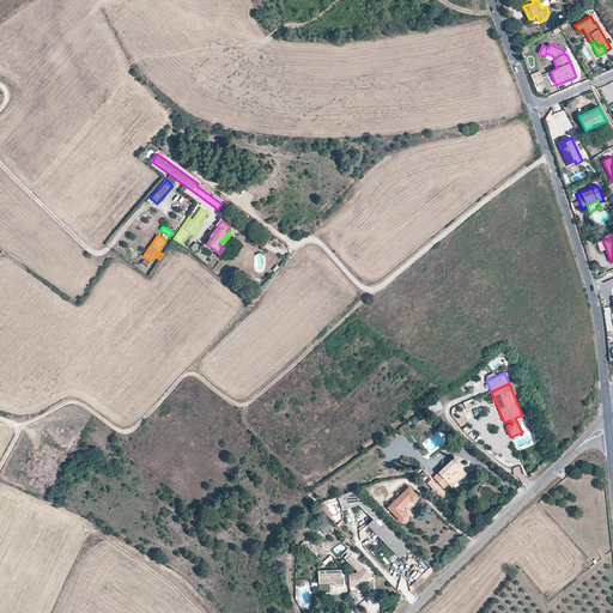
[(439,400),(430,405),(434,414),(444,410),(439,400)]
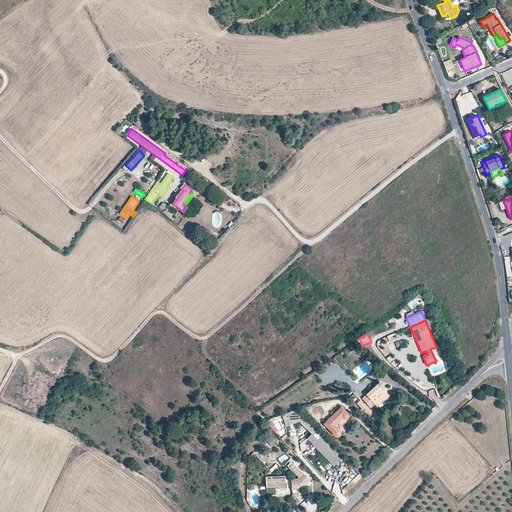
[(391,341),(387,343),(390,351),(395,349),(391,341)]
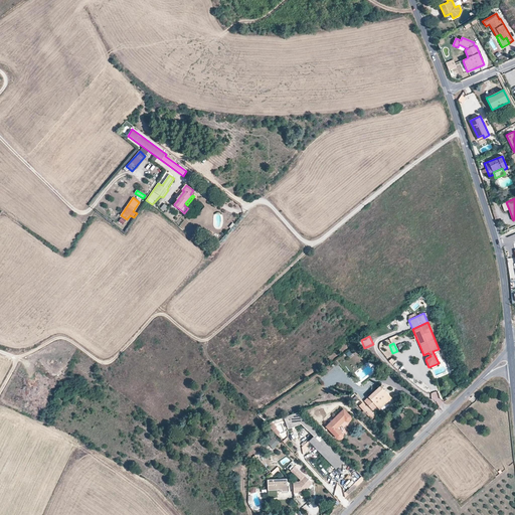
[(454,360),(447,363),(450,370),(458,367),(454,360)]
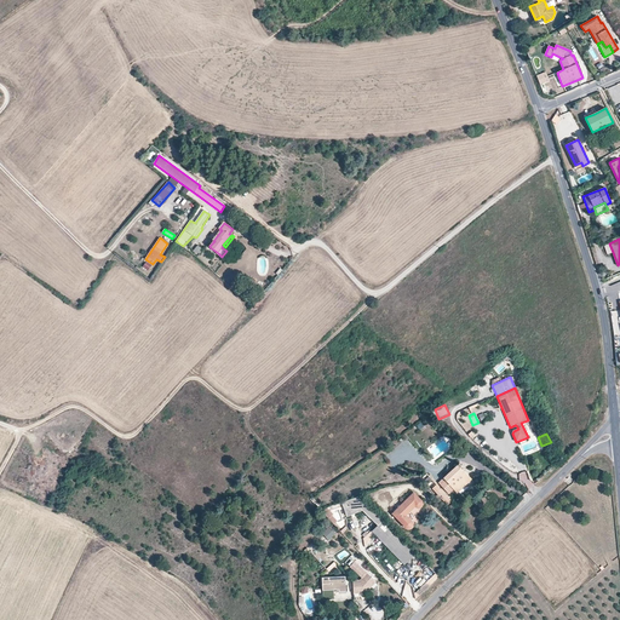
[(457,492),(471,478),(458,464),(443,478),(457,492)]
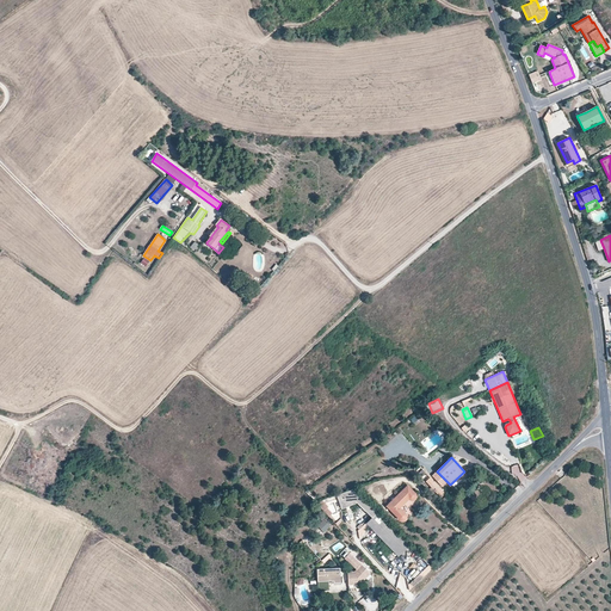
[(513,475),(522,473),(519,464),(511,467),(513,475)]
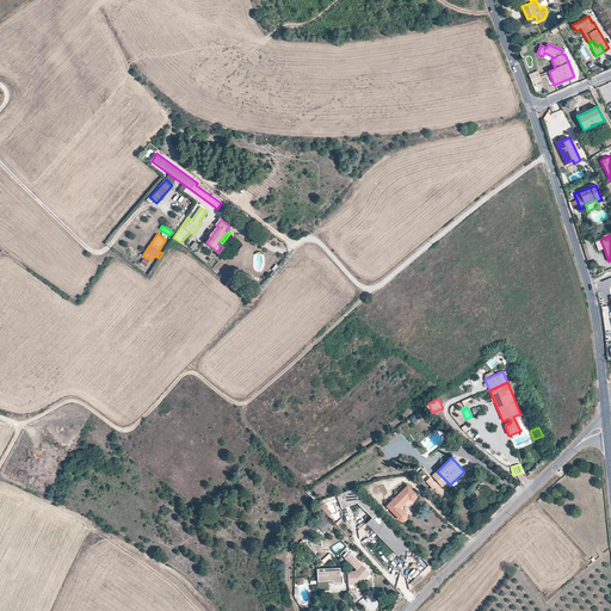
[(450,485),(437,471),(432,475),(445,489),(450,485)]
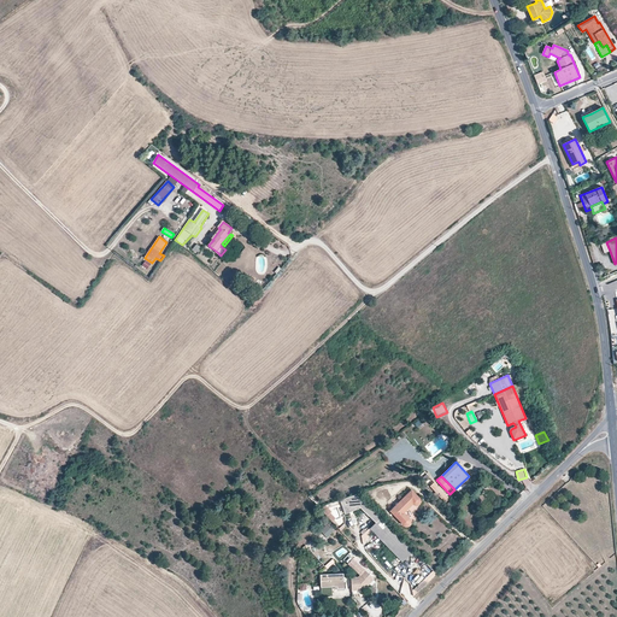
[(450,499),(435,482),(430,487),(446,503),(450,499)]
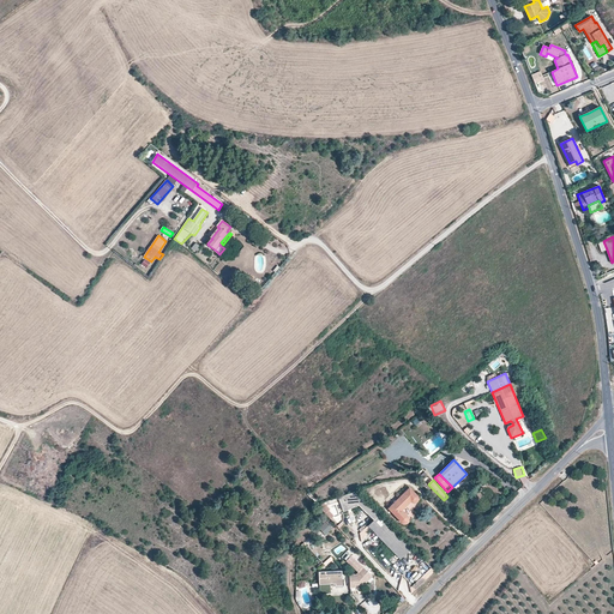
[(419,500),(419,498),(419,495),(410,488),(389,509),(402,522),(403,523),(405,523),(407,523),(408,522),(409,521),(409,518),(408,516),(403,511),(411,501),(413,503),(415,504),(416,503),(417,501),(419,500)]
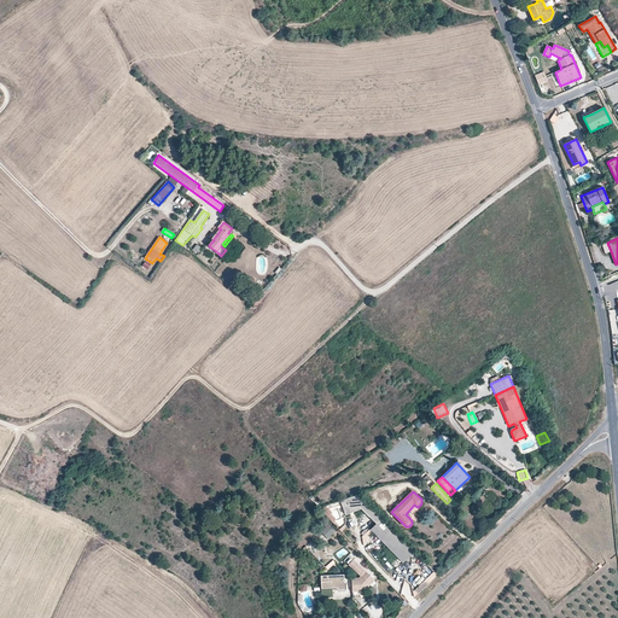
[(360,508),(377,524),(383,518),(359,493),(339,501),(343,511),(357,505),(360,508)]
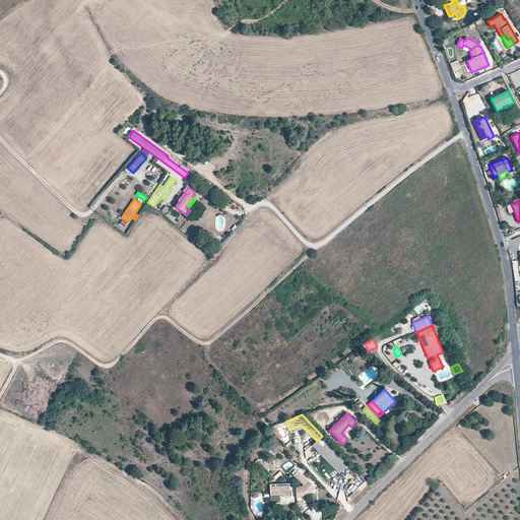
[(289,433),(303,428),(301,425),(288,430),(289,433)]
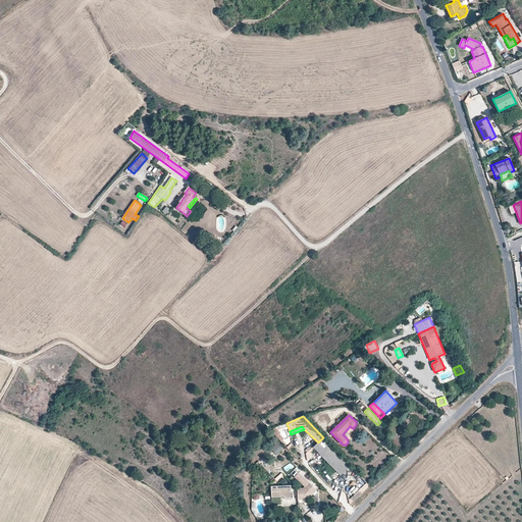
[(280,433),(274,427),(269,429),(280,441),(283,438),(279,434),(280,433)]
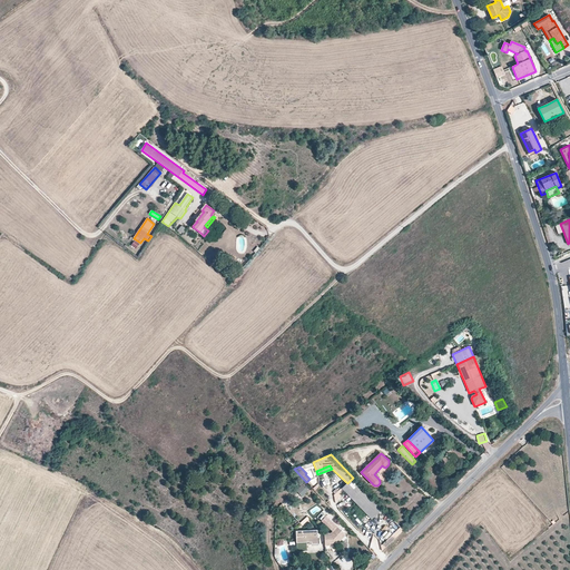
[(383,509),(353,478),(347,483),(342,489),(345,492),(372,519),(383,509)]
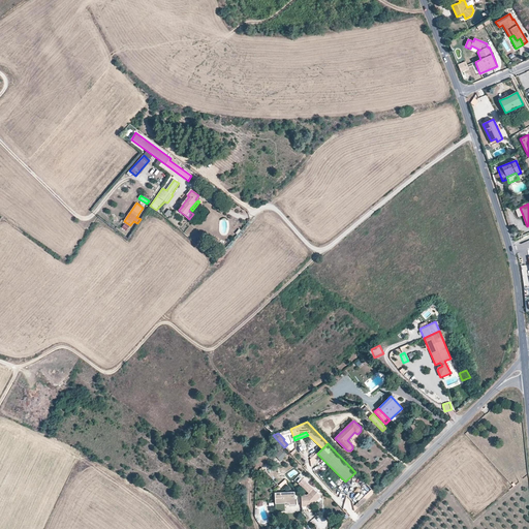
[(280,461),(286,457),(281,449),(275,455),(280,461)]
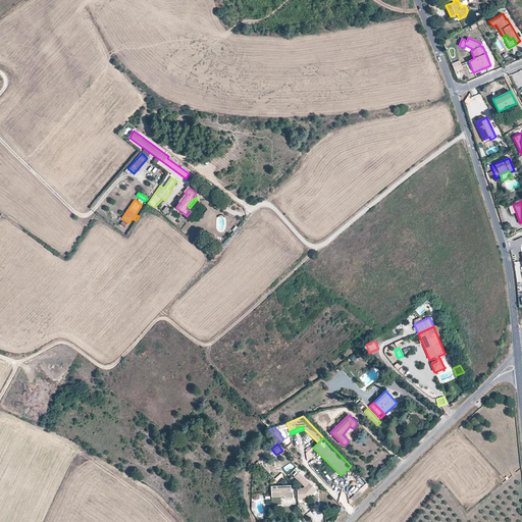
[(316,451),(313,448),(306,454),(307,460),(316,451)]
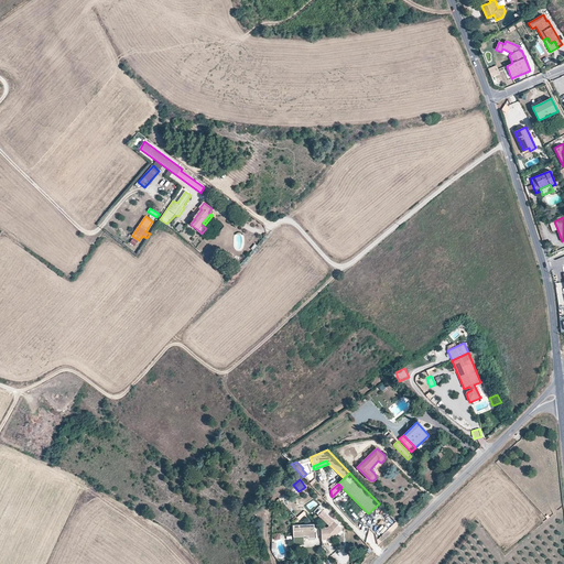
[(327,525),(321,527),(322,538),(326,538),(327,537),(332,537),(333,538),(343,528),(323,509),(318,514),(329,524),(327,525)]
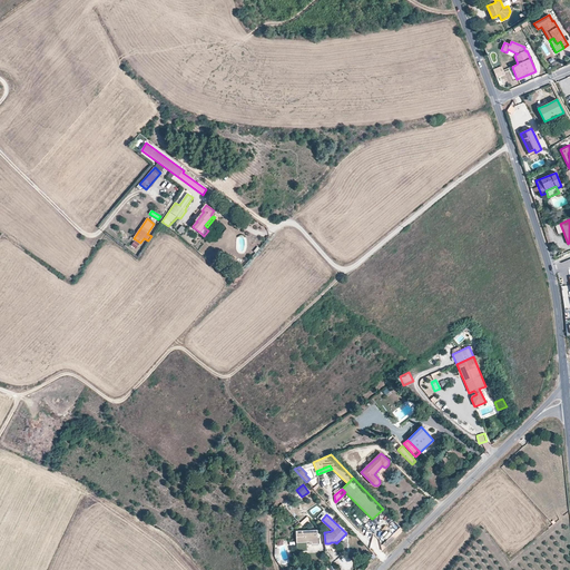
[(385,549),(404,531),(401,528),(382,546),(385,549)]
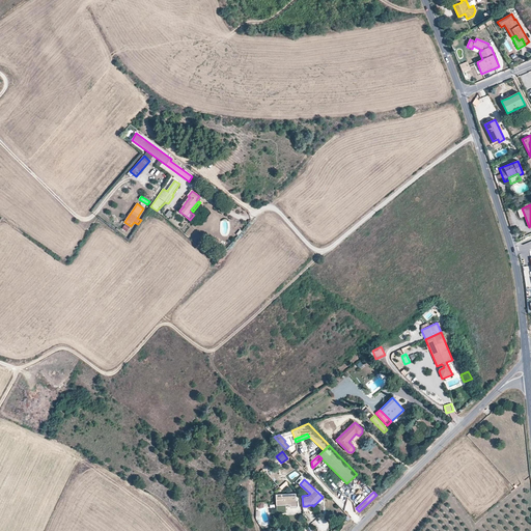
[(297,506),(296,494),(276,495),(277,505),(286,505),(290,505),(290,506),(297,506)]
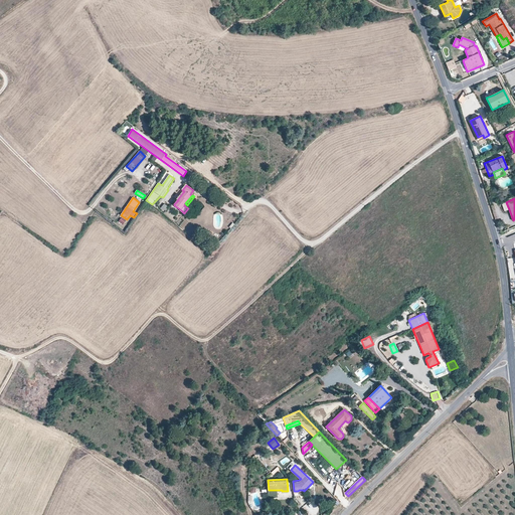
[(278,490),(269,490),(269,498),(278,497),(278,490)]
